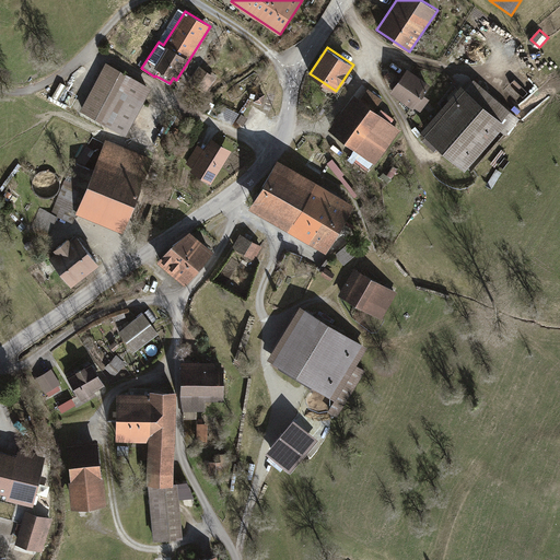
[(107,62),(81,112),(109,126),(126,135),(152,86),(107,62)]
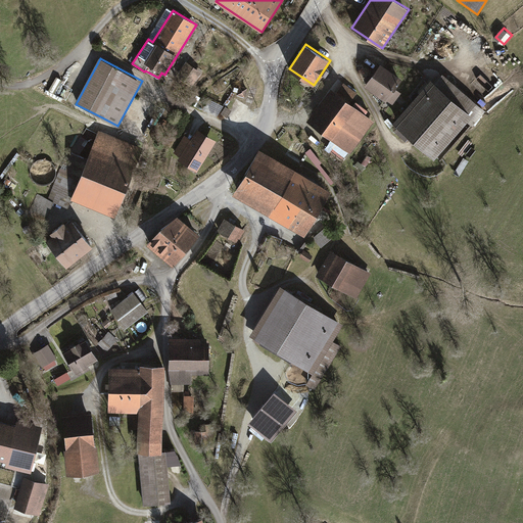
[(201,73),(186,61),(172,80),(187,91),(201,73)]
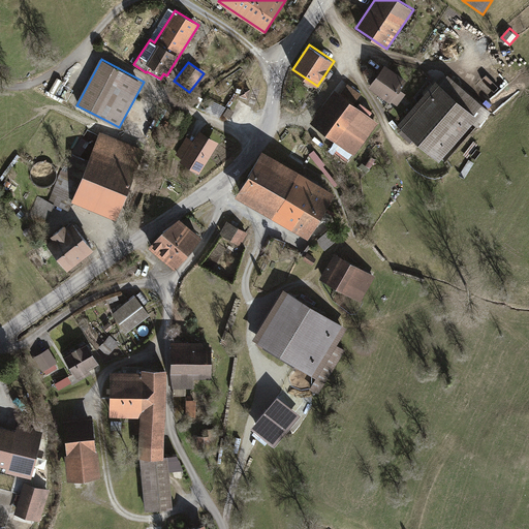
[(369,88),(391,103),(392,102),(400,91),(406,82),(384,66),(369,88)]
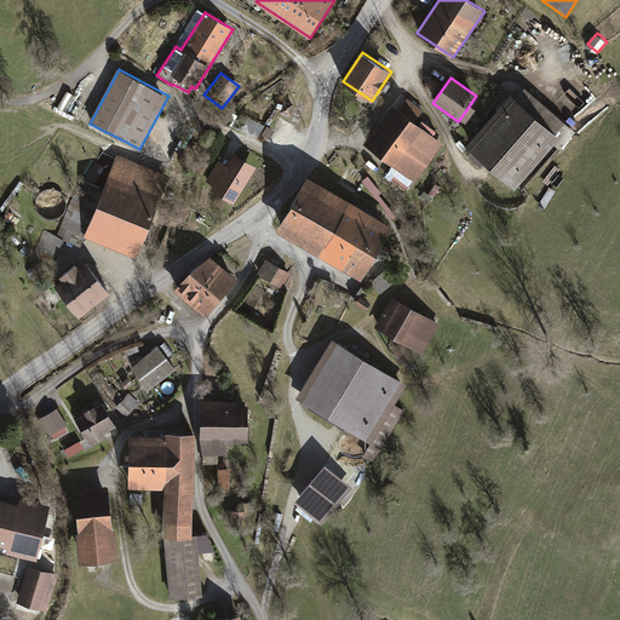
[(510,96),(465,148),(515,190),(554,144),(560,150),(575,133),(523,89),(515,99),(510,96)]
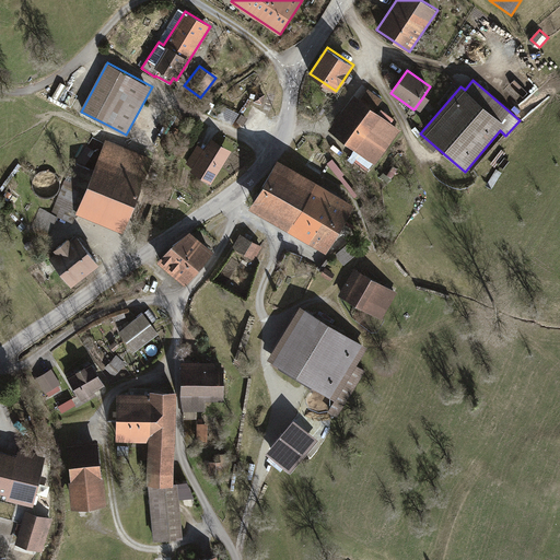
[(67,86),(60,98),(73,106),(80,94),(67,86)]
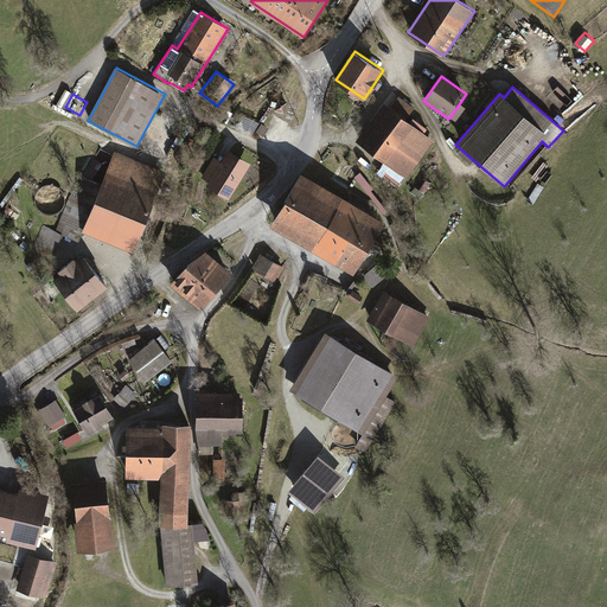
[(287,102),(278,100),(275,112),(285,113),(287,102)]
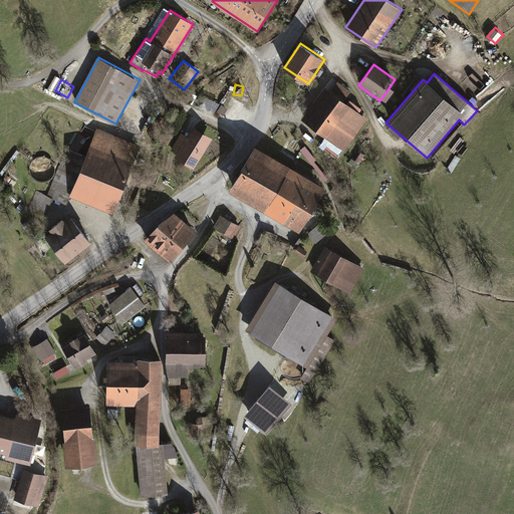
[(325,87),(302,118),(344,151),(368,119),(325,87)]
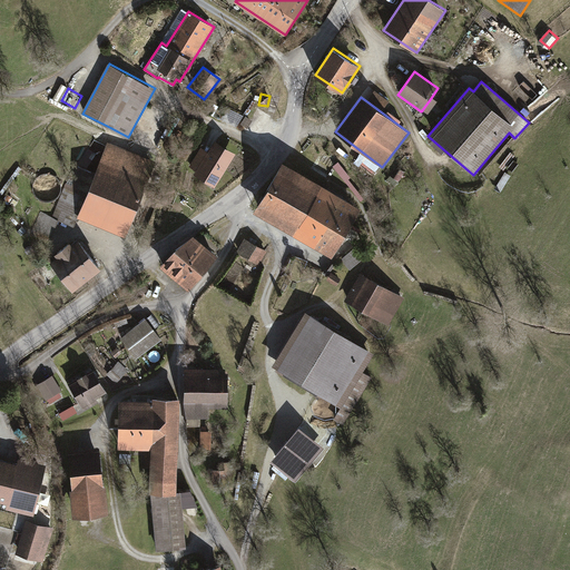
[(431,98),(422,110),(428,115),(436,102),(431,98)]
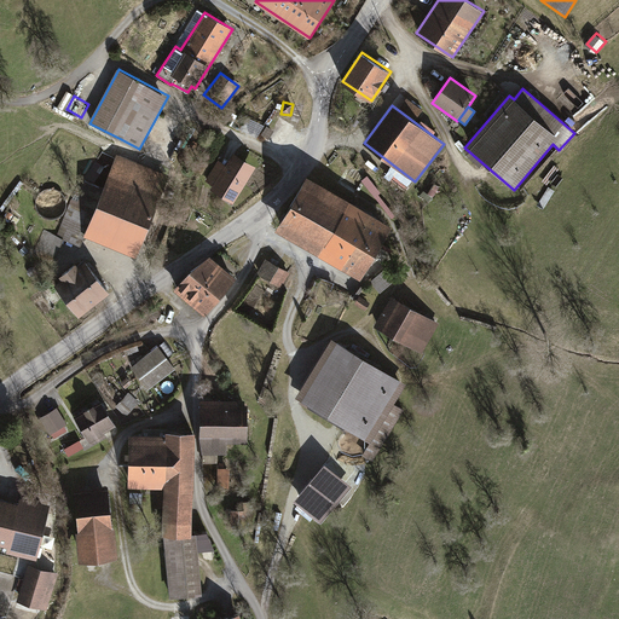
[(275,131),(267,126),(261,134),(268,139),(275,131)]
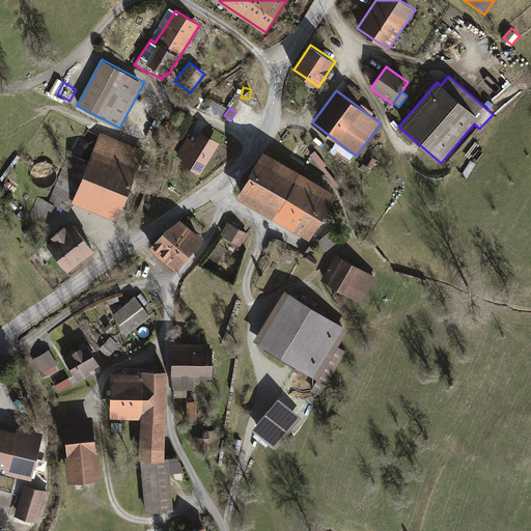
[(183,160),(180,163),(200,175),(220,143),(201,131),(194,141),(188,137),(176,156),(183,160)]
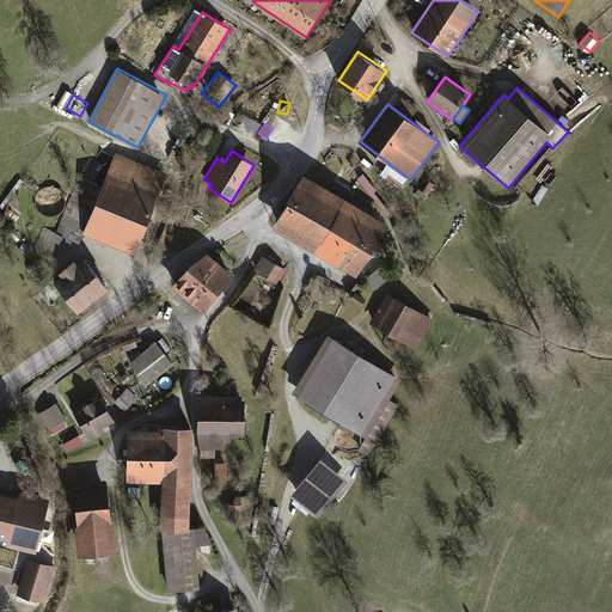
[(103,184),(83,233),(134,255),(167,173),(116,152),(103,184)]
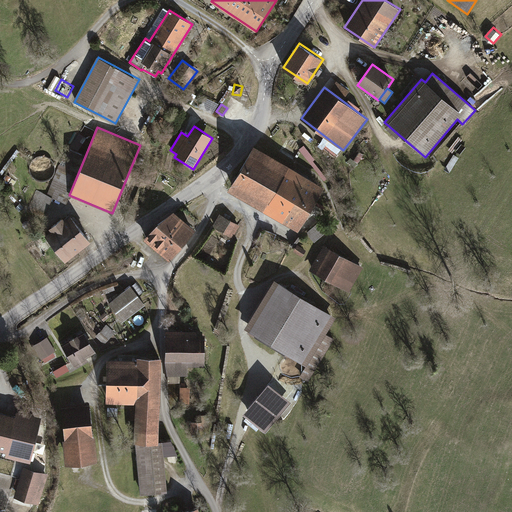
[(254,146),(228,191),(299,232),(324,187),(254,146)]
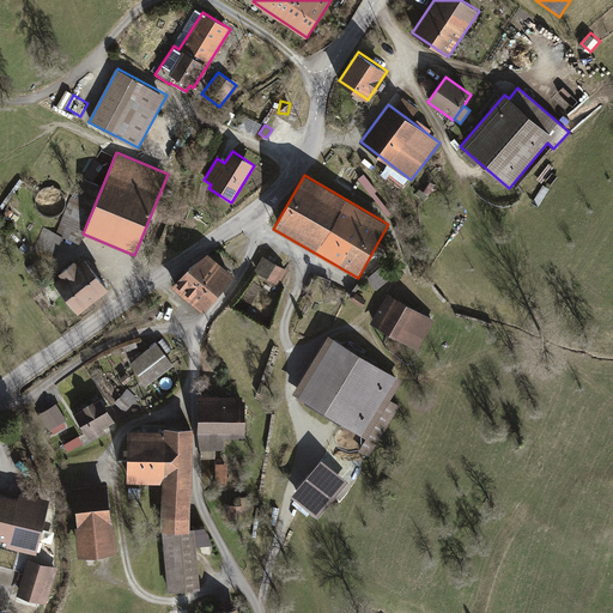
[(364,175),(358,178),(388,217),(392,214),(376,193),(377,192),(364,175)]
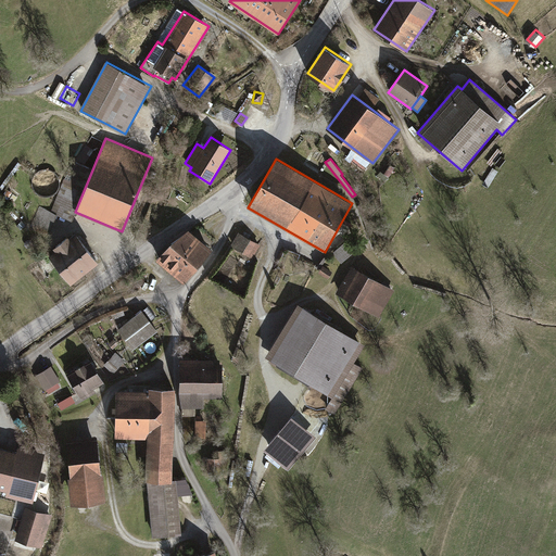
[(75,212),(93,167),(77,161),(73,160),(51,212),(58,214),(72,219),(75,212)]
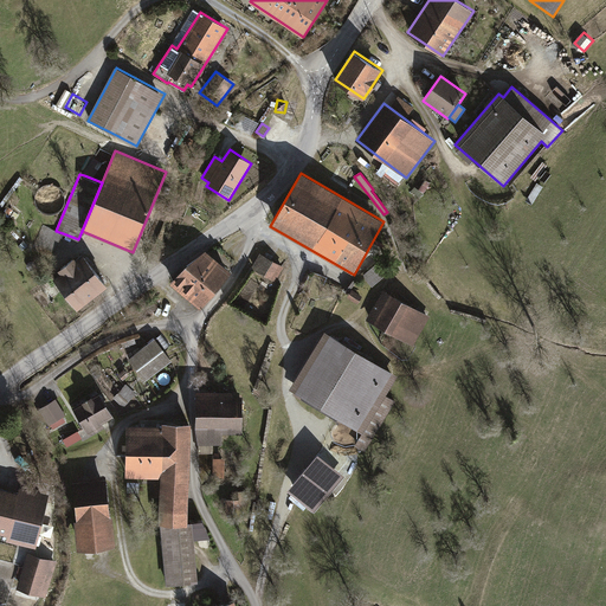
[(431,182),(425,180),(419,188),(425,192),(431,182)]
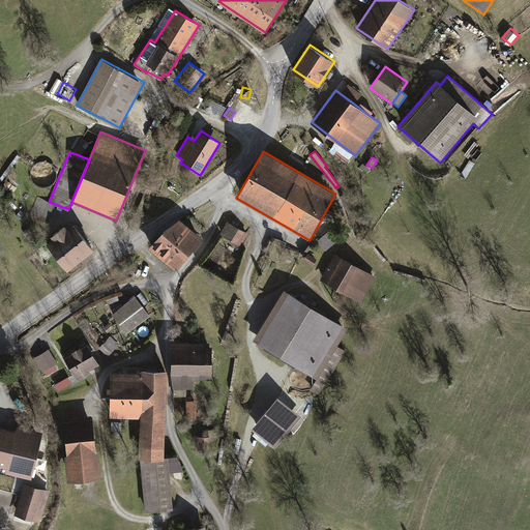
[(49,202),(37,197),(29,216),(47,224),(55,204),(49,202)]
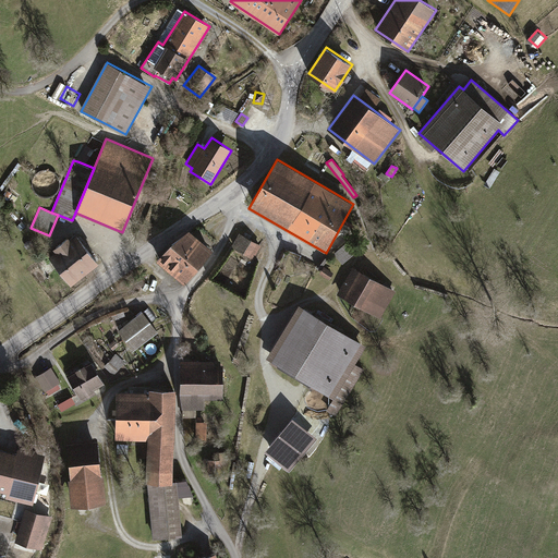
[(170,244),(157,261),(185,284),(213,252),(189,231),(170,244)]
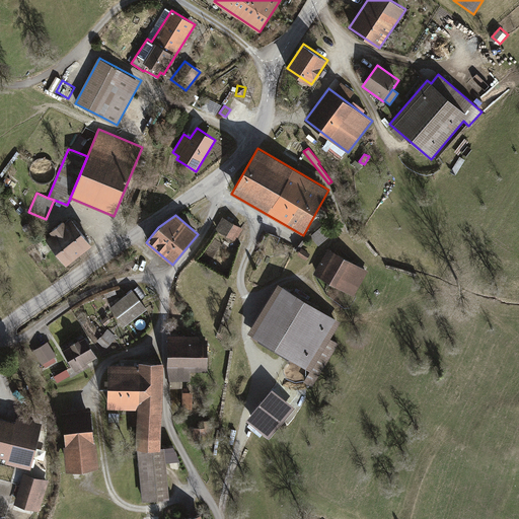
[(69,217),(44,237),(66,266),(91,245),(69,217)]
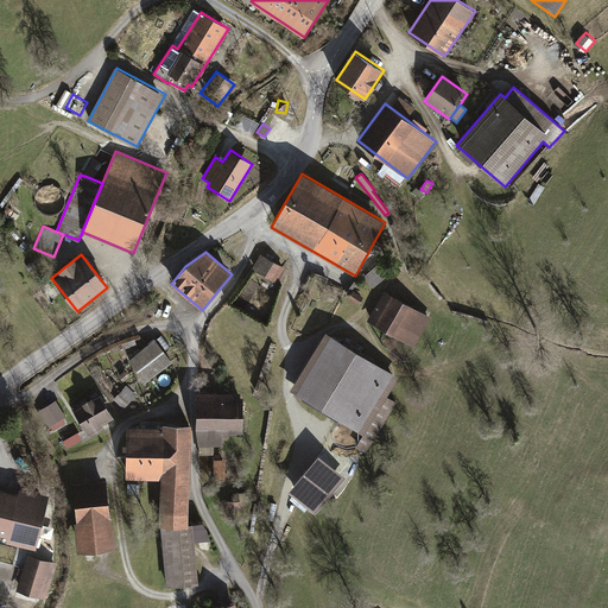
[(260,255),(253,271),(277,283),(285,267),(260,255)]
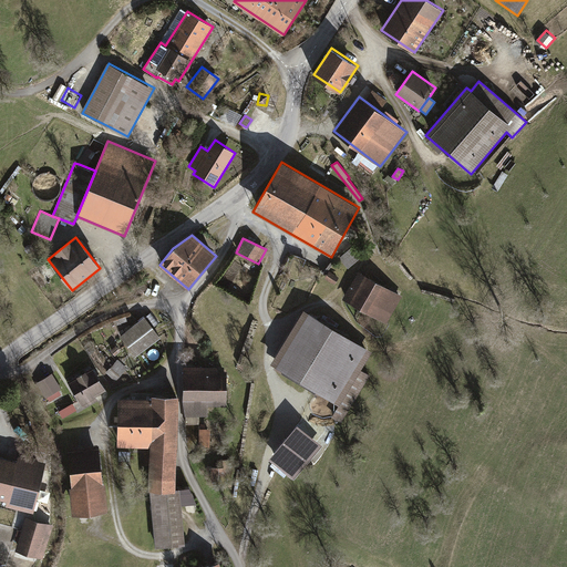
[(360,271),(344,299),(347,300),(388,323),(403,296),(360,271)]
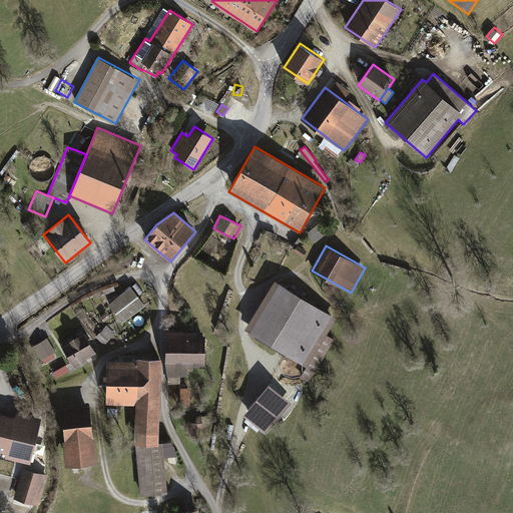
[(308,251),(299,246),(294,252),(304,259),(308,251)]
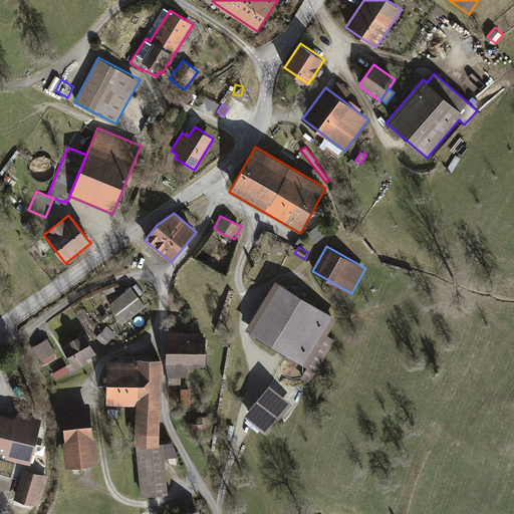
[(276,281),(246,330),(307,367),(301,377),(309,383),(335,341),(327,336),(338,318),(276,281)]
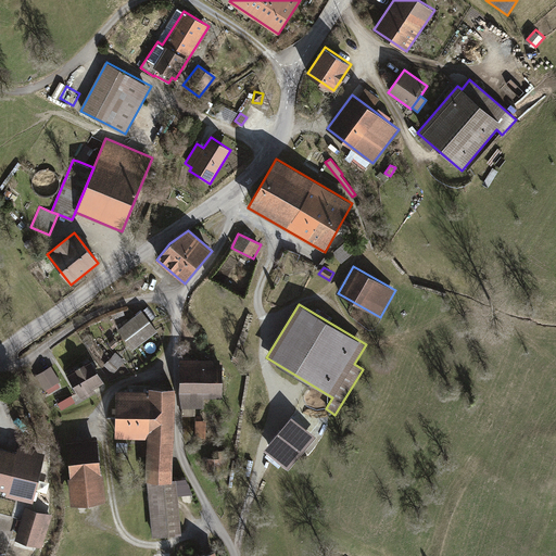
[(142,312),(117,329),(134,351),(158,332),(142,312)]
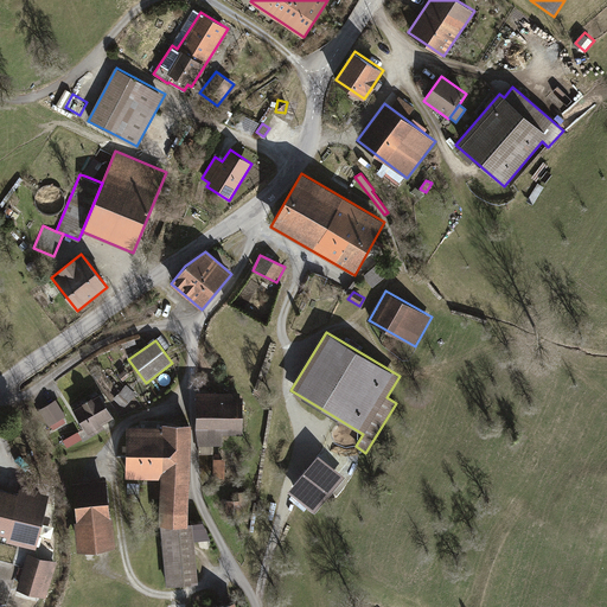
[(125,370),(117,375),(122,381),(129,376),(125,370)]
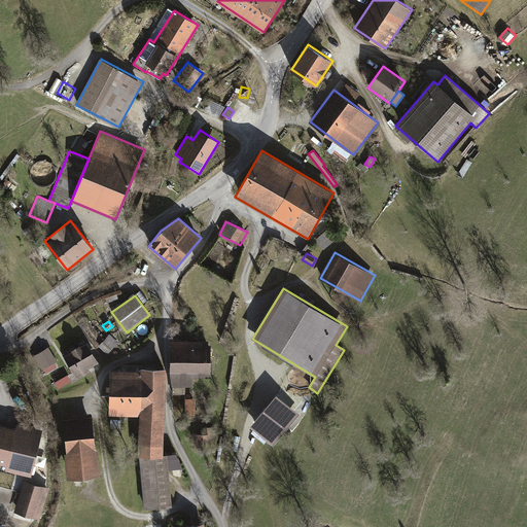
[(110,335),(99,347),(107,354),(117,344),(118,343),(110,335)]
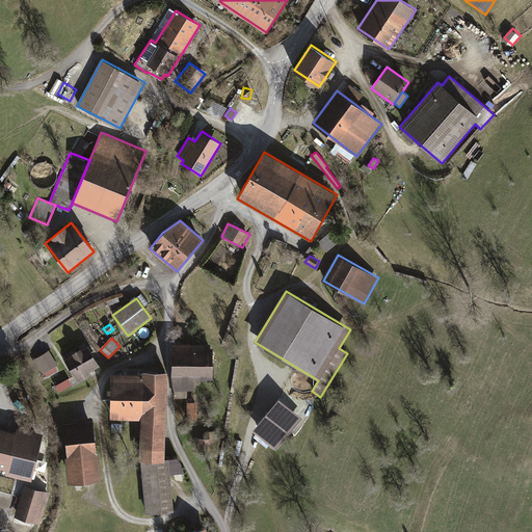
[(205,344),(176,343),(174,390),(193,391),(193,379),(213,380),(214,348),(205,347),(205,344)]
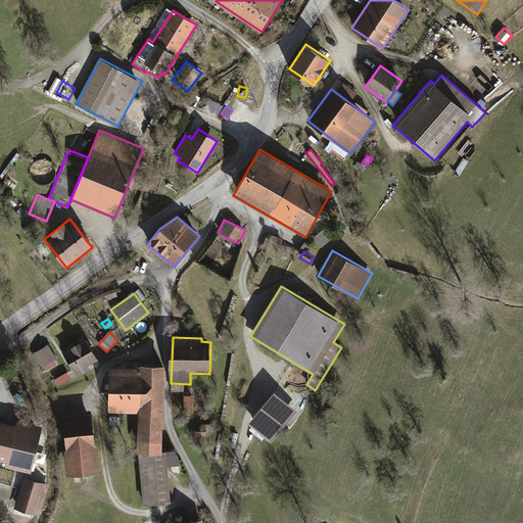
[(85,338),(62,352),(77,377),(91,369),(89,366),(98,360),(85,338)]
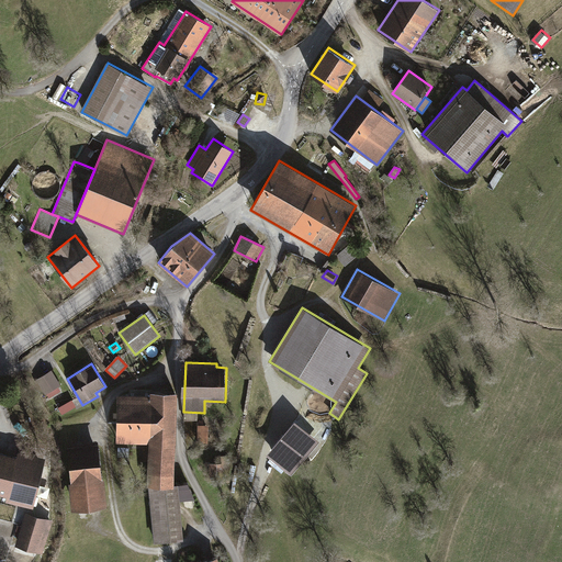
[(36,380),(46,395),(47,394),(58,386),(60,385),(52,370),(36,380)]
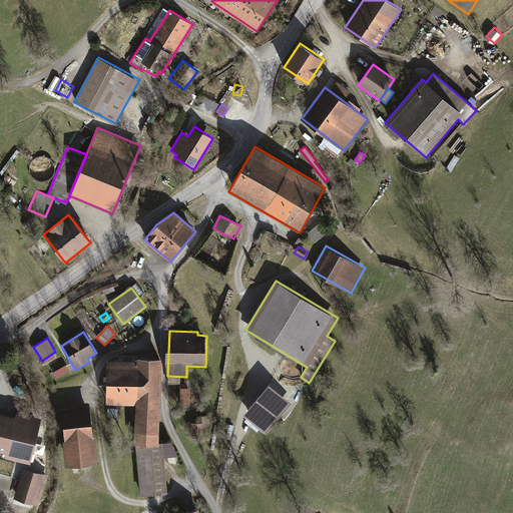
[(53,353),(43,360),(45,364),(55,357),(53,353)]
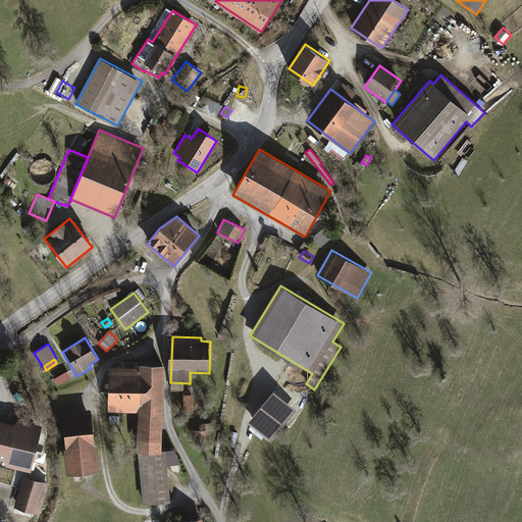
[(140,368),(109,367),(108,411),(139,412),(138,453),(162,453),(162,450),(164,365),(140,364),(140,368)]
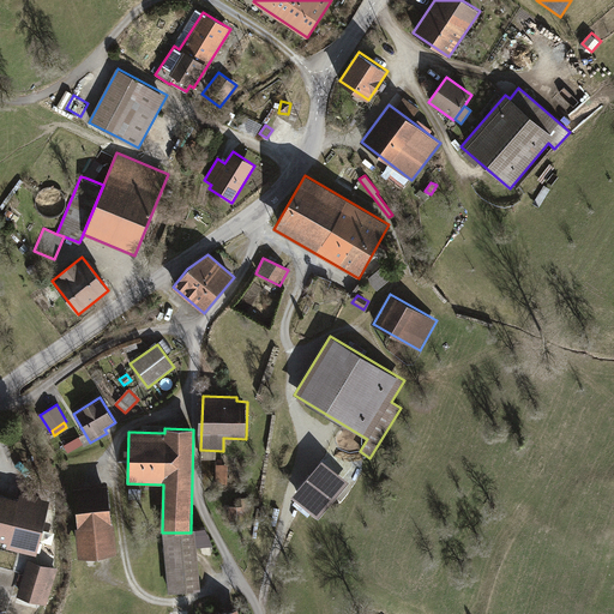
[(79,437),(62,446),(67,455),(83,445),(79,437)]
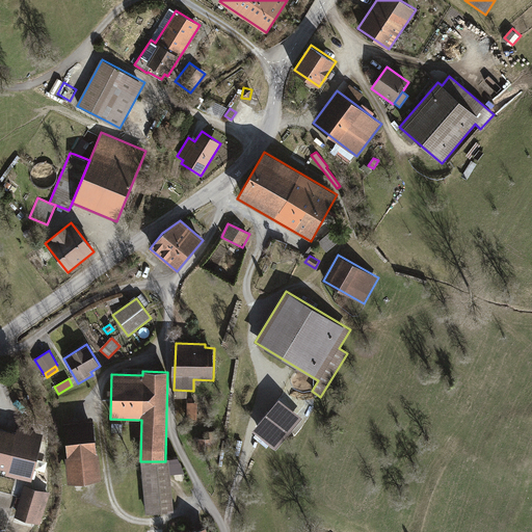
[(197,403),(186,402),(186,421),(196,421),(197,403)]
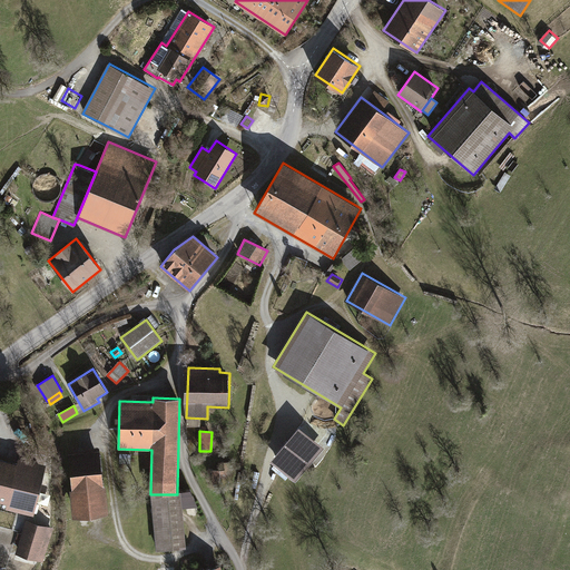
[(301,432),(300,432),(285,465),(292,469),(295,461),(297,462),(308,435),(301,432)]
